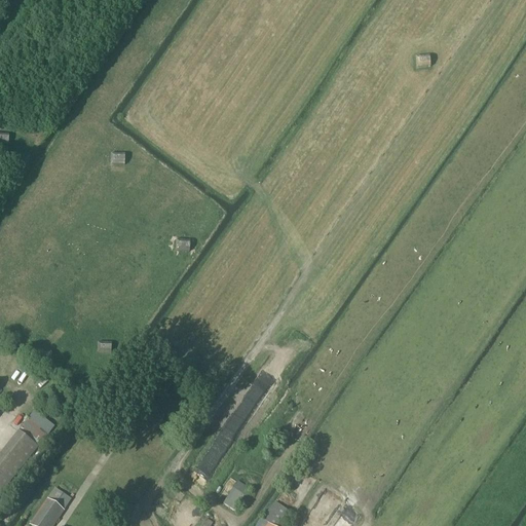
[(415,58),(416,69),(429,68),(428,57),(415,58)]
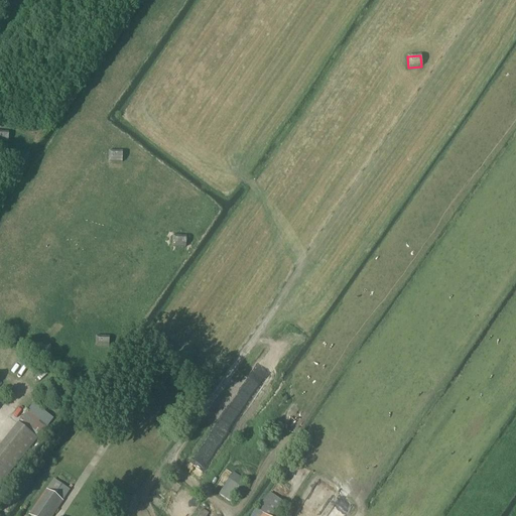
[(0,142),(8,143),(8,132),(0,131),(0,142)]
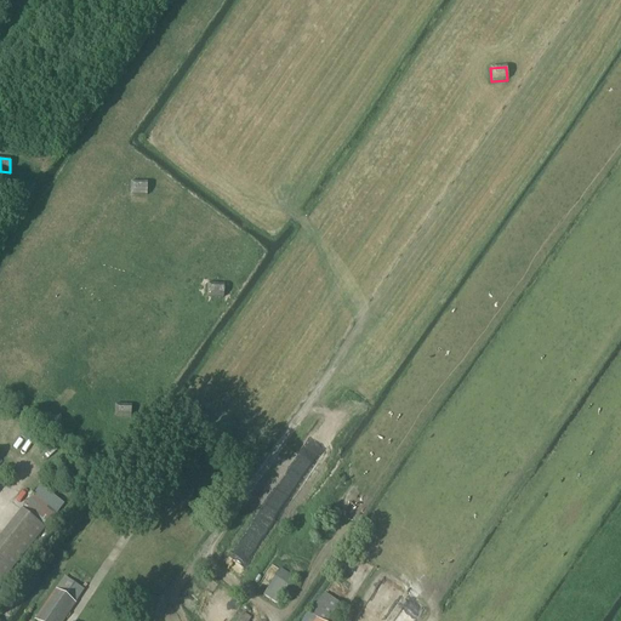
[(130,195),(147,195),(147,182),(130,182),(130,195)]
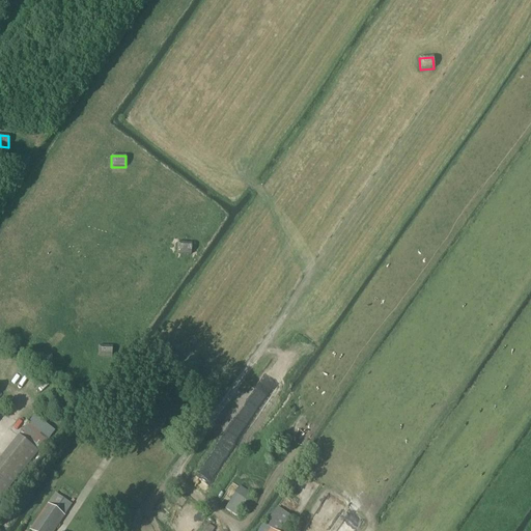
[(176,254),(191,255),(191,244),(177,243),(176,254)]
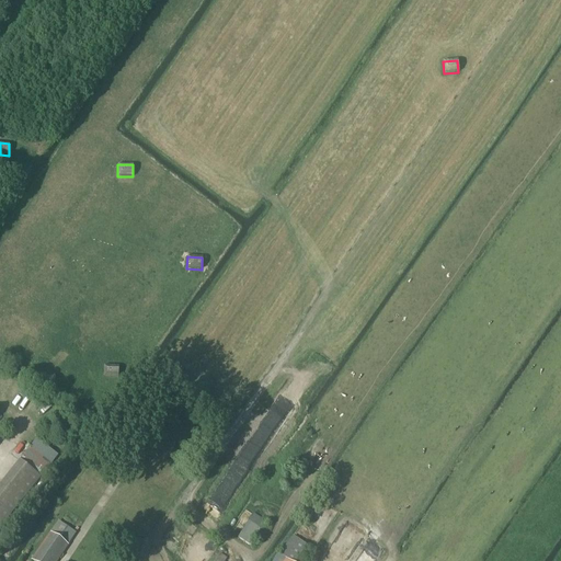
[(103,366),(103,378),(118,378),(118,366),(103,366)]
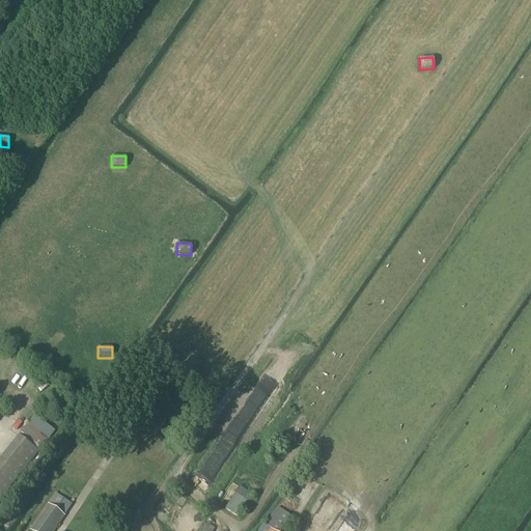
[(37,366),(52,366),(52,355),(37,355),(37,366)]
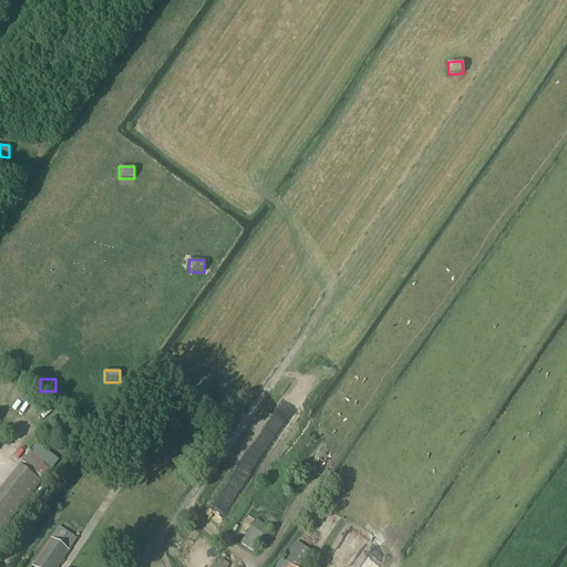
[(92,416),(76,418),(76,422),(78,430),(85,429),(93,429),(92,416)]
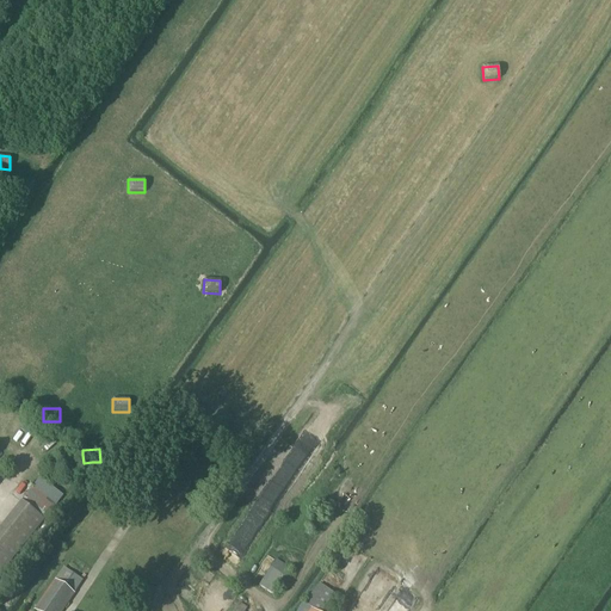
[(0,573),(61,497),(38,480),(0,528),(0,573)]
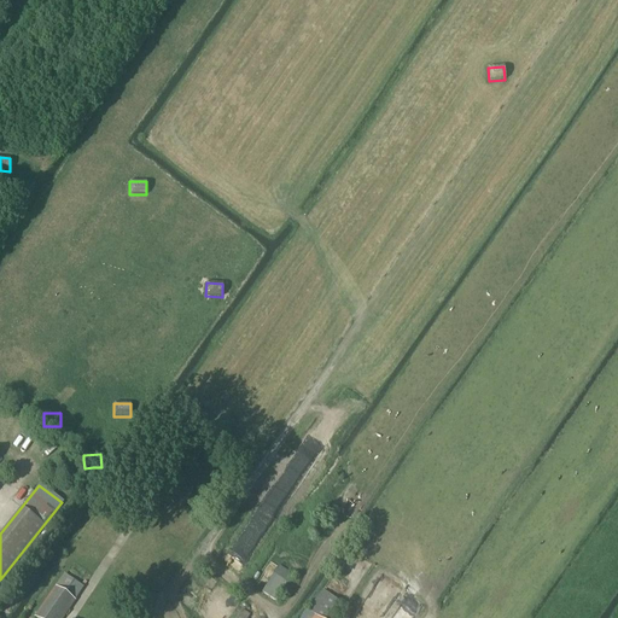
[(280,567),(272,578),(261,594),(275,604),(293,576),(280,567)]
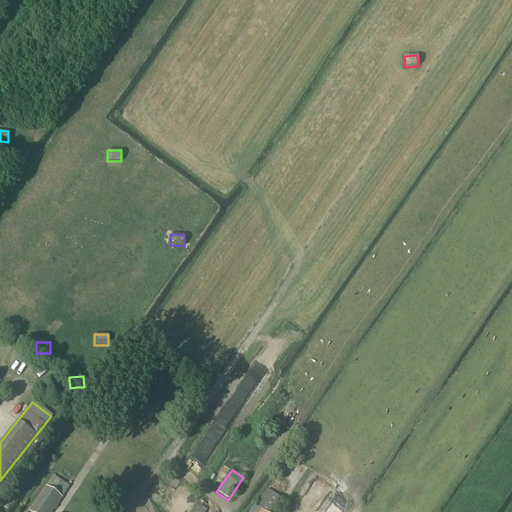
[(33,504),(28,511),(30,511),(50,511),(60,498),(68,488),(47,473),(28,499),(33,504)]
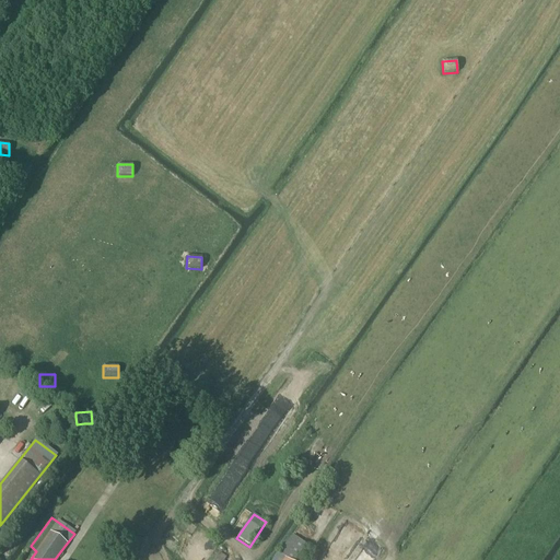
[(279,553),(287,559),(303,559),(311,549),(292,536),(279,553)]
